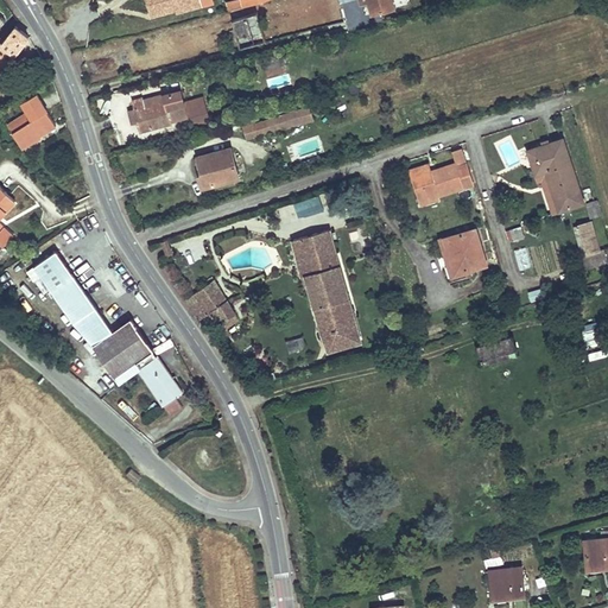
[(147,0),(152,17),(177,10),(201,4),(198,0),(147,0)]
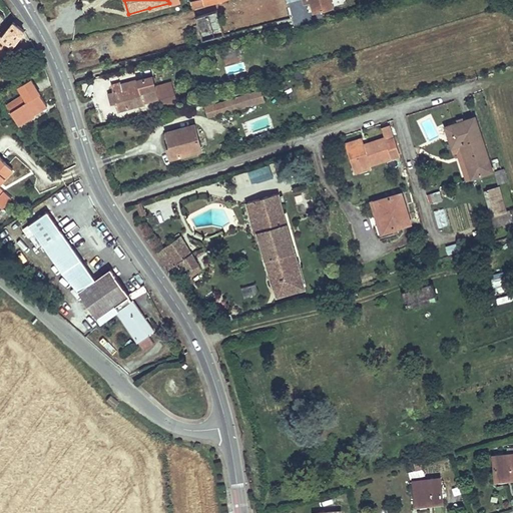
[(311,0),(315,11),(333,7),(331,0),(311,0)]
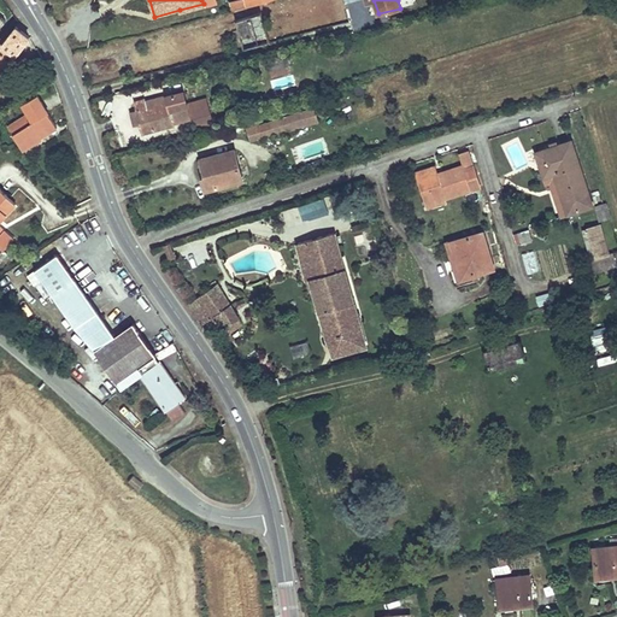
[(180,10),(181,13),(204,7),(204,4),(180,10)]
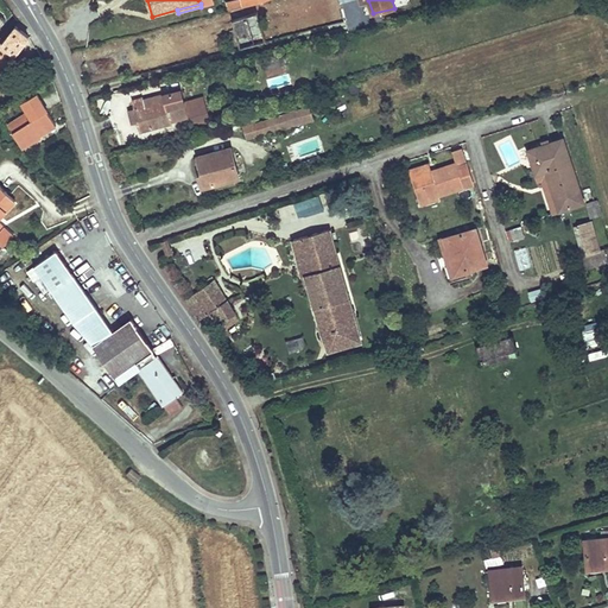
[(244,7),(229,11),(240,46),(270,38),(263,11),(254,13),(252,5),(244,7)]
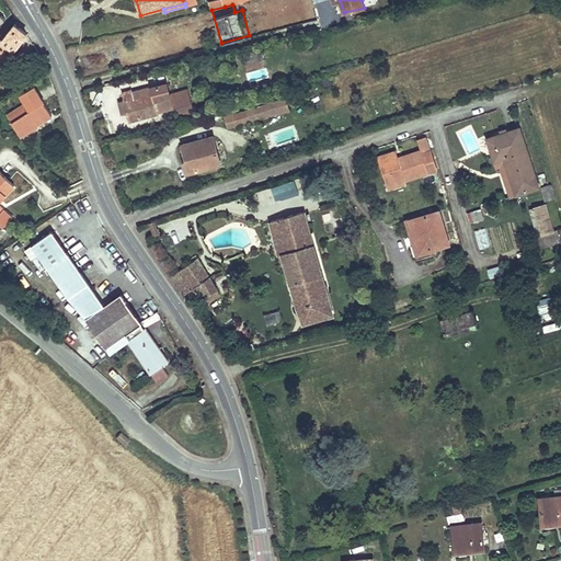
[(14,24),(0,42),(0,67),(26,35),(14,24)]
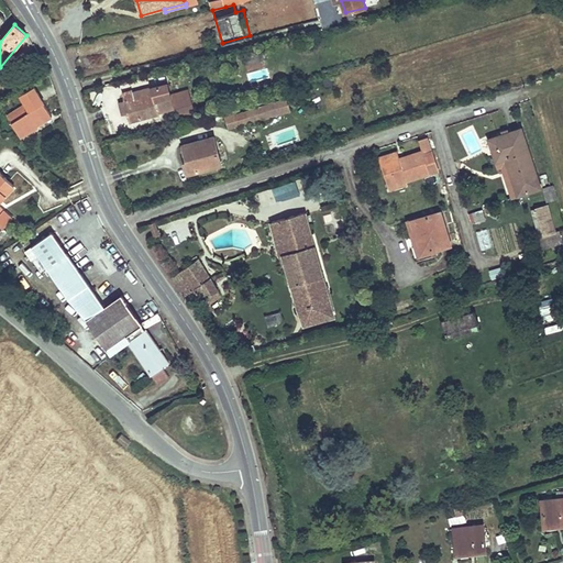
[(263,58),(261,50),(243,54),(246,64),(263,58)]
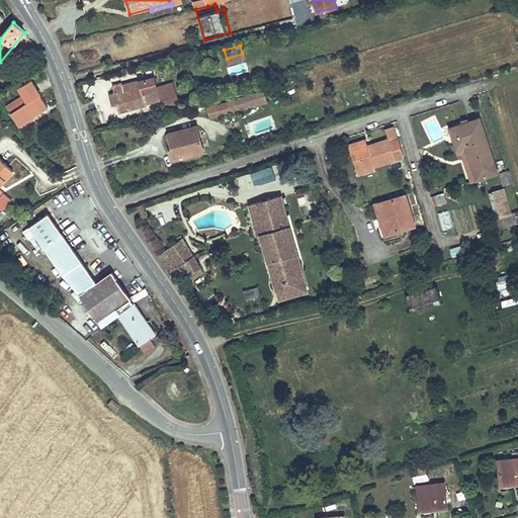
[(112,86),(114,93),(116,93),(118,100),(116,100),(117,104),(119,112),(147,105),(146,102),(160,99),(154,77),(141,81),(142,86),(124,91),(122,83),(112,86)]
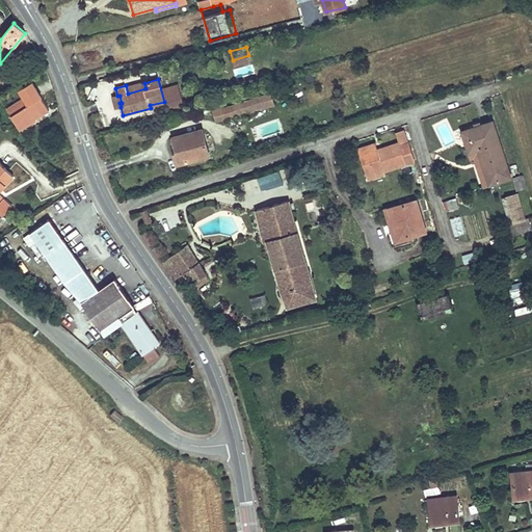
[(19,90),(24,99),(28,105),(42,97),(33,82),(19,90)]
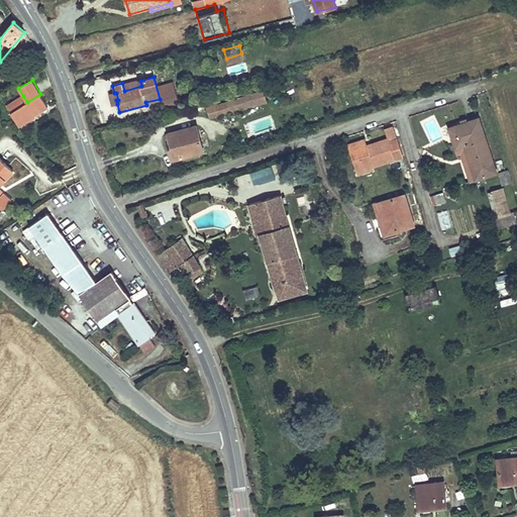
[(174,83),(158,88),(159,91),(175,87),(174,83)]
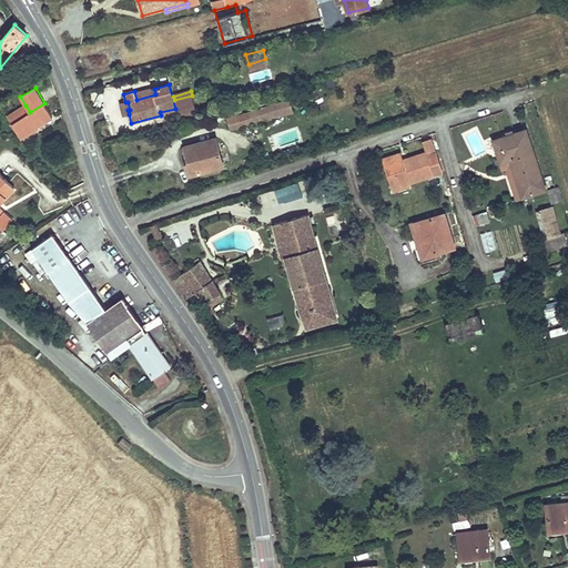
[(192,95),(174,100),(179,119),(196,114),(192,95)]
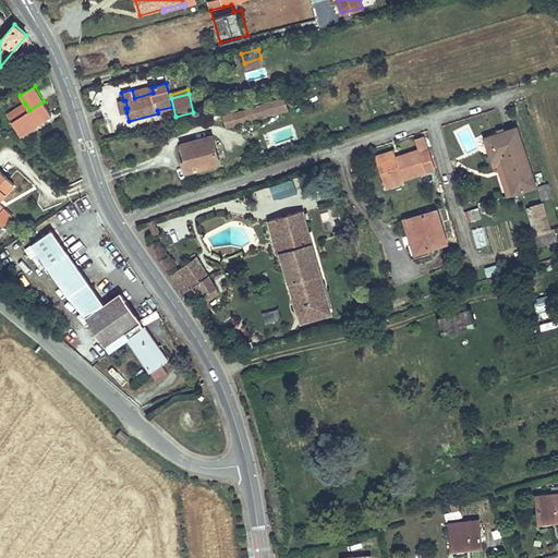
[(283,98),(233,113),(232,109),(222,112),(227,126),(258,117),(258,119),(287,110),(283,98)]
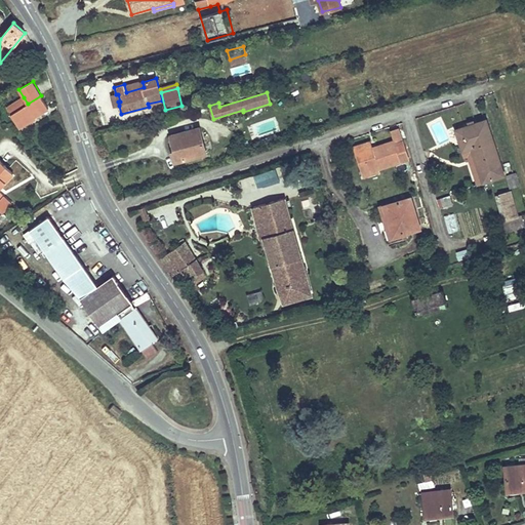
[(116,94),(112,95),(115,107),(119,106),(118,102),(120,102),(118,94),(116,94)]
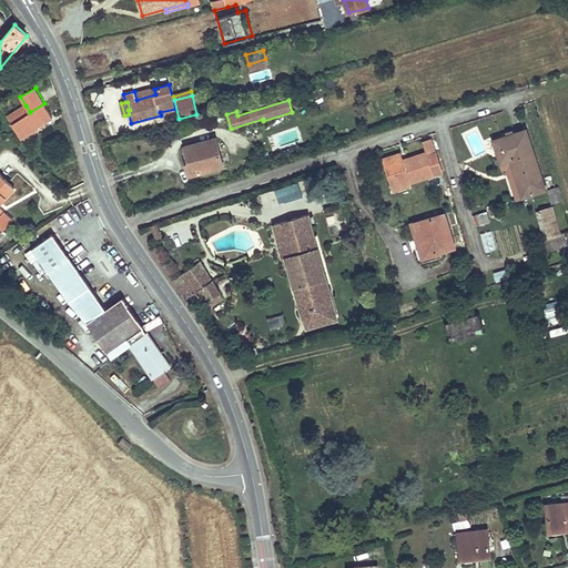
[(52,118),(44,103),(30,112),(11,122),(21,138),(39,128),(38,125),(52,118)]
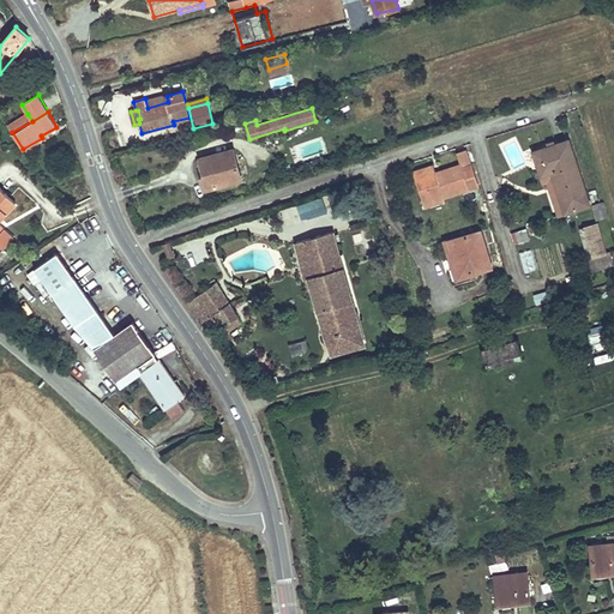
[(32,121),(28,114),(8,125),(12,132),(32,121)]
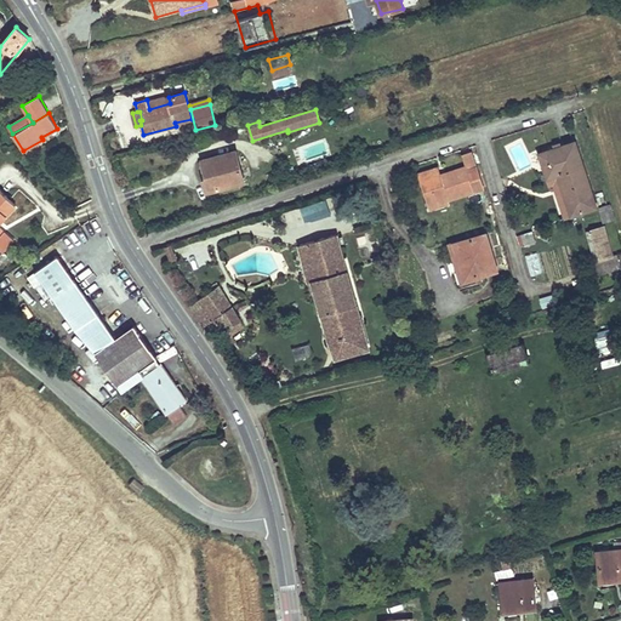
[(558,175),(571,216),(597,208),(575,142),(540,154),(547,178),(558,175)]
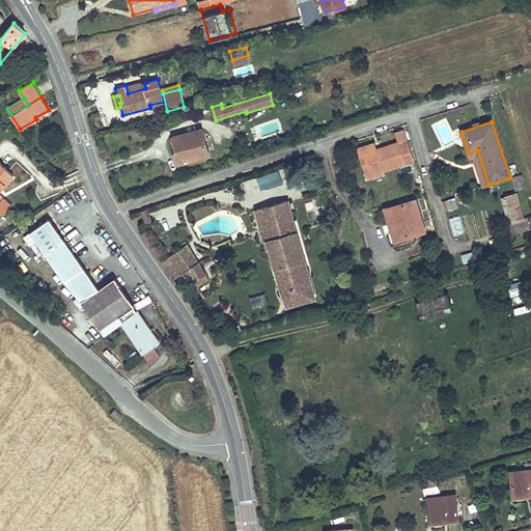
[(201,130),(173,137),(176,151),(173,152),(176,164),(208,155),(201,130)]
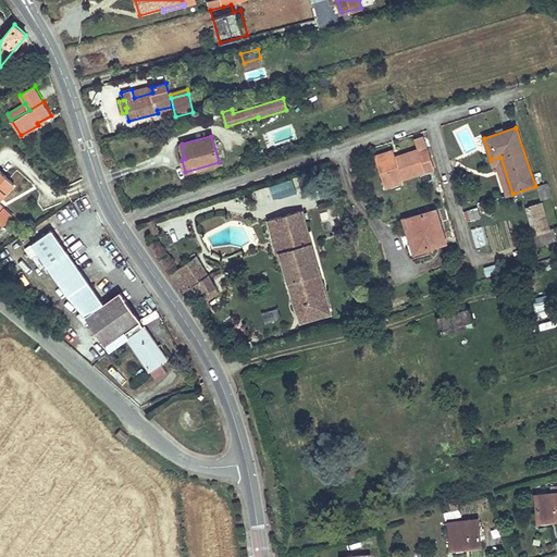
[(416,140),(418,149),(396,157),(397,160),(428,149),(424,138),(416,140)]
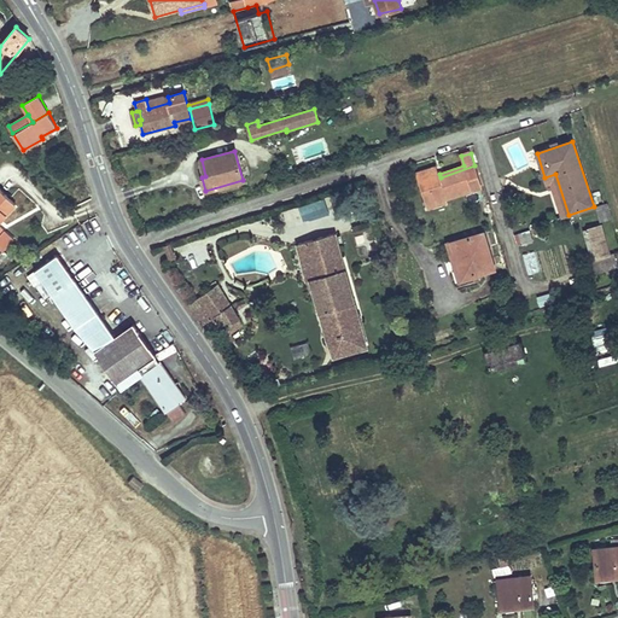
[(482,187),(474,165),(441,178),(439,174),(419,180),(426,202),(445,194),(447,198),(482,187)]
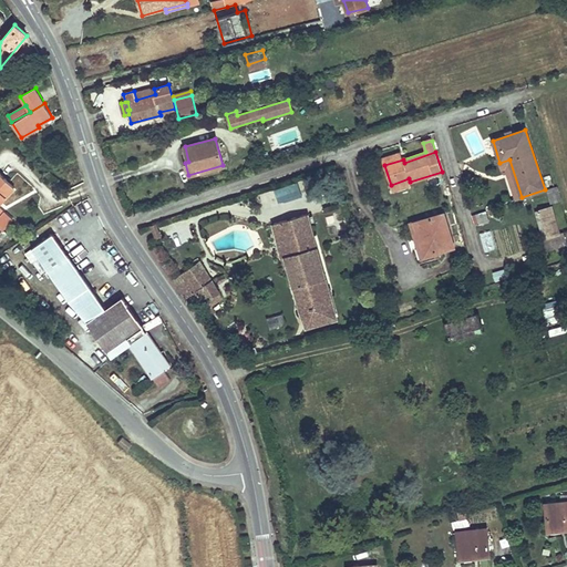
[(403,160),(401,153),(382,158),(384,165),(403,160)]
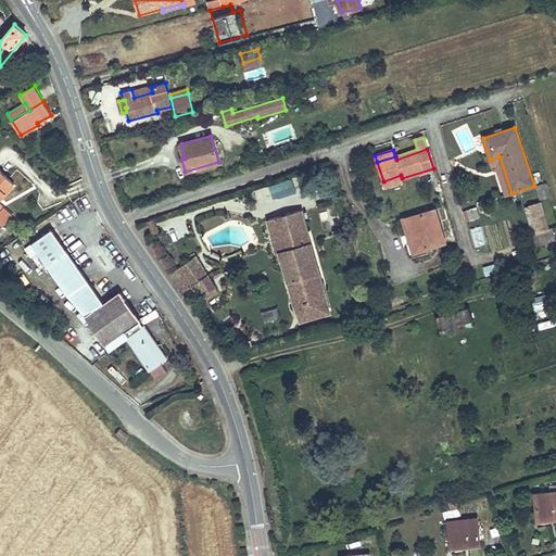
[(492,165),(495,164),(506,196),(512,193),(500,156),(490,160),(492,165)]
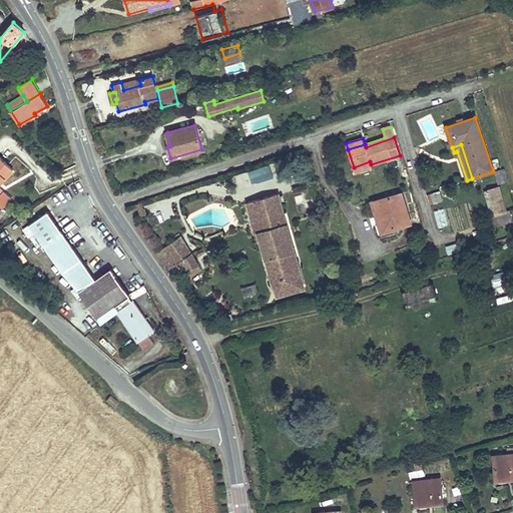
[(0,183),(13,169),(0,156),(0,210),(3,207),(11,199),(3,191),(2,192),(0,190),(0,183)]
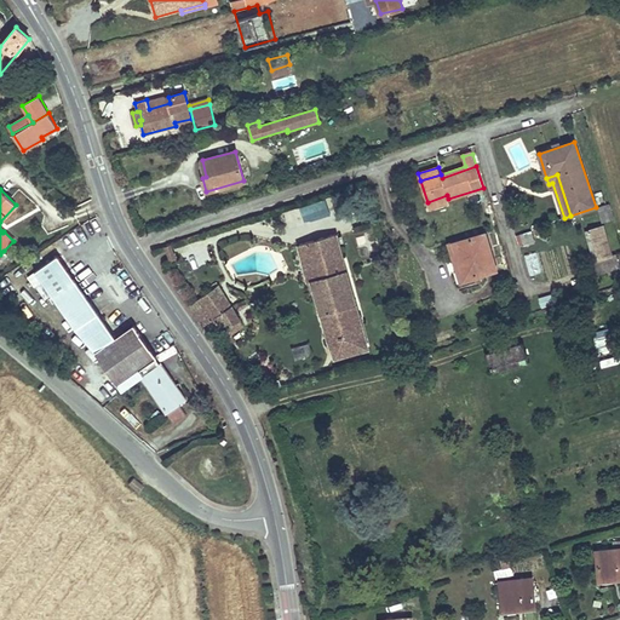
[(447,195),(428,202),(429,210),(449,202),(448,199),(447,195)]
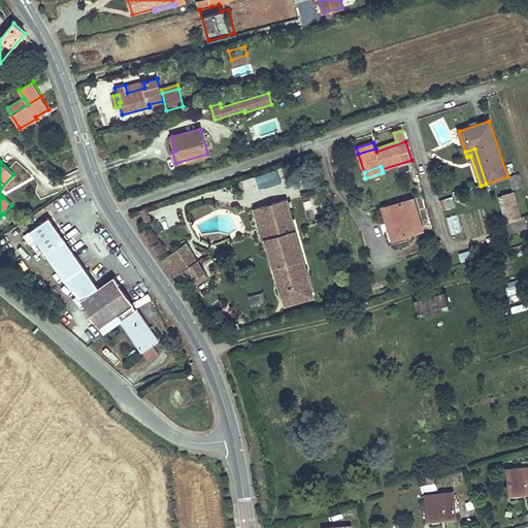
[(277,169),(255,175),(259,190),(281,184),(277,169)]
